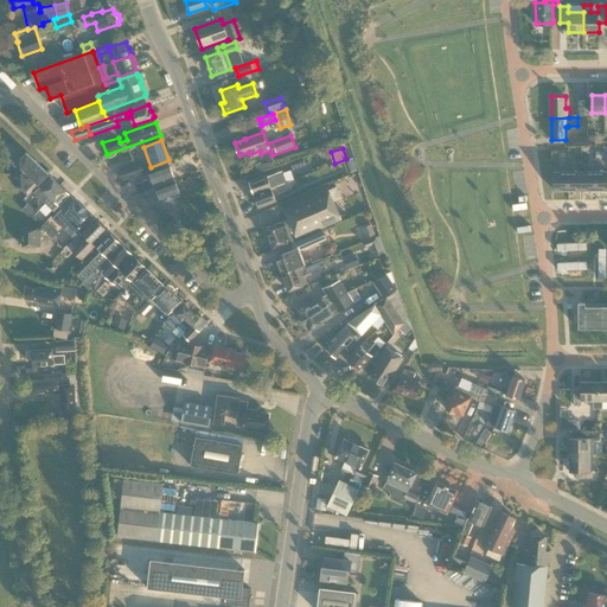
[(18,189),(29,196),(49,174),(26,153),(20,159),(21,168),(17,173),(18,189)]
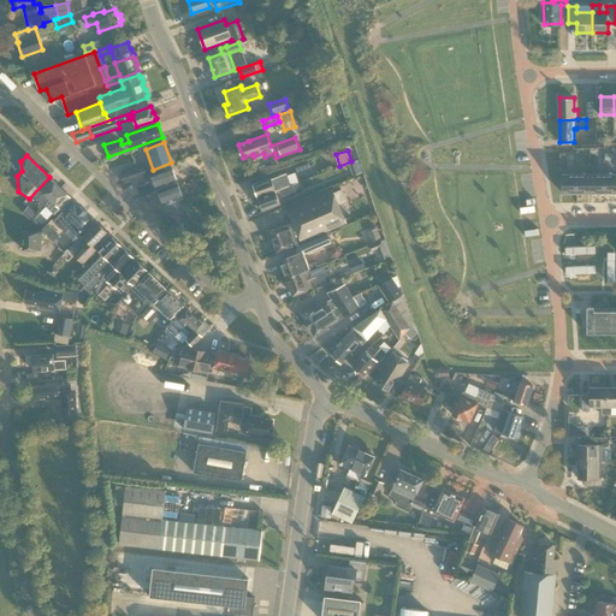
[(311,167),(311,169),(315,167),(313,158),(295,164),(297,171),(311,167)]
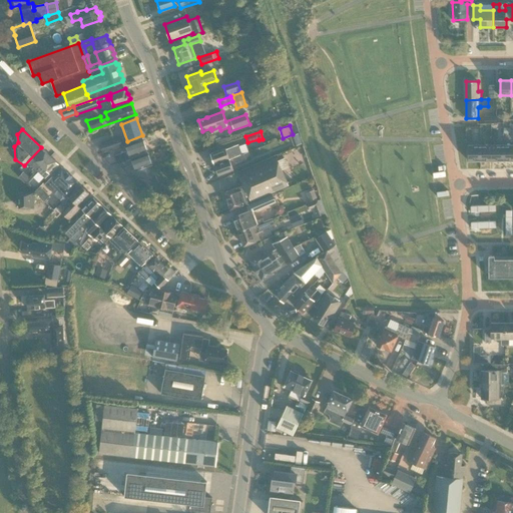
[(299,133),(291,136),(294,146),(302,143),(299,133)]
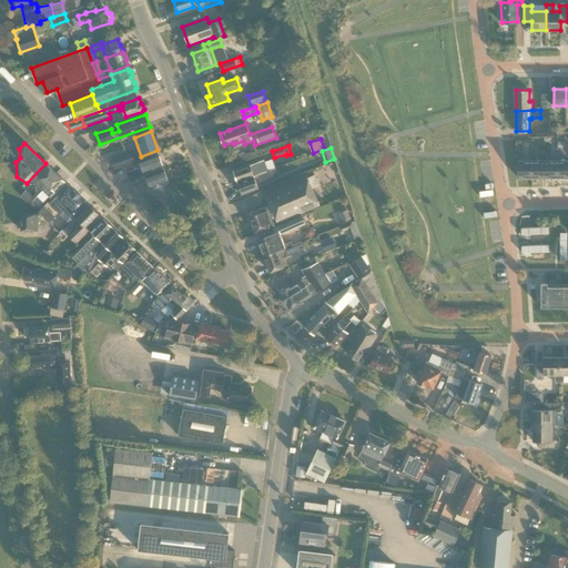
[(114,169),(122,165),(135,162),(132,153),(111,160),(114,169)]
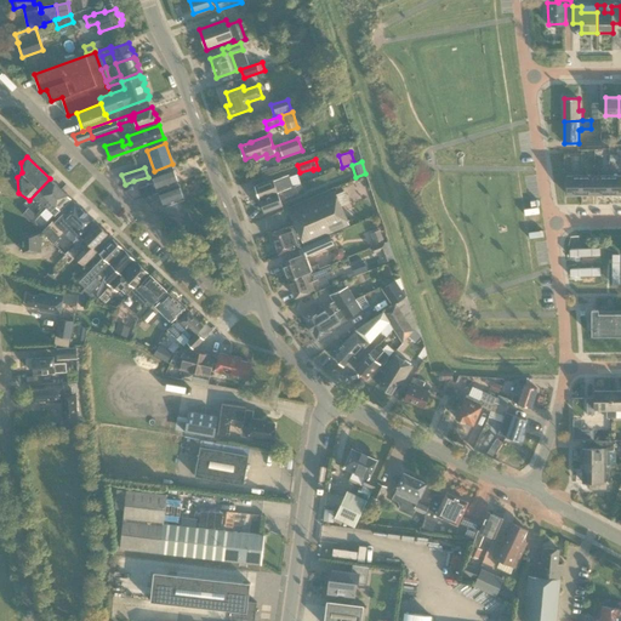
[(171,187),(170,186),(177,182),(176,176),(177,174),(176,170),(174,170),(172,167),(152,175),(157,186),(153,187),(152,183),(138,188),(142,198),(146,197),(171,187)]
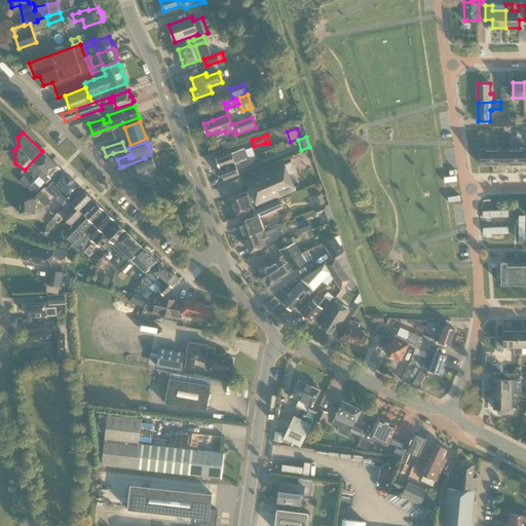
[(249,158),(245,148),(231,153),(231,152),(216,157),(220,168),(245,159),(249,158)]
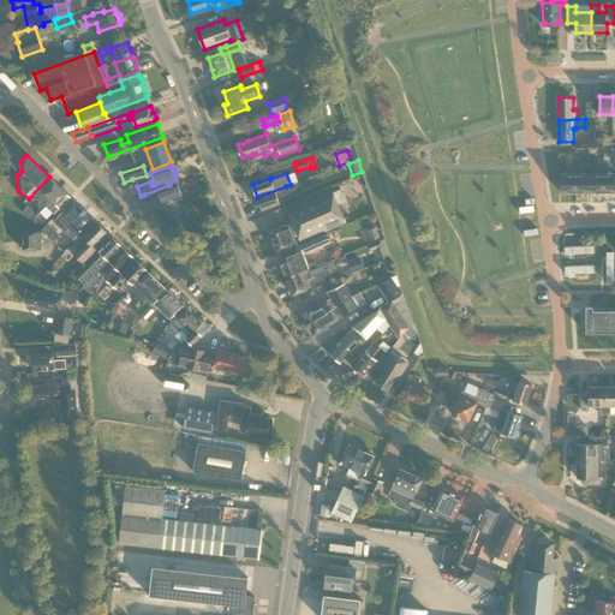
[(603,192),(614,192),(614,173),(603,174),(603,192)]
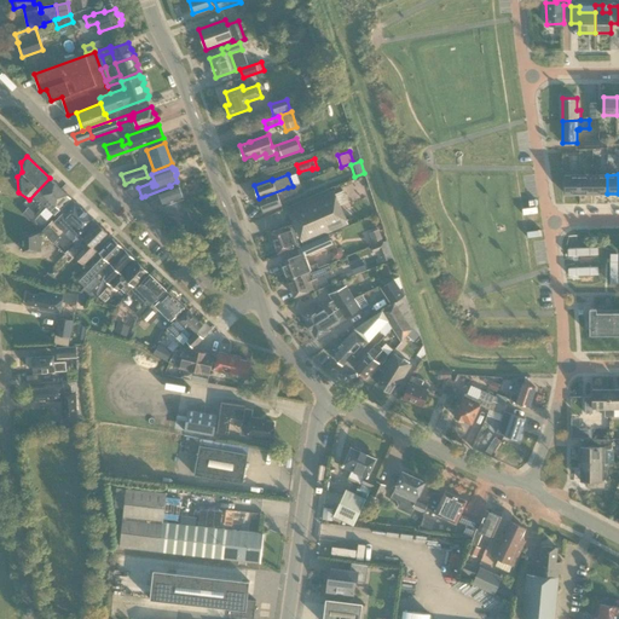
[(566,195),(579,195),(579,175),(566,175),(566,195)]
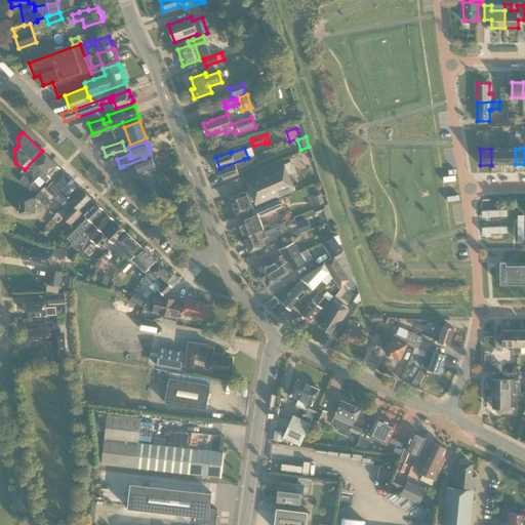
[(491,165),(503,165),(503,149),(491,149),(491,165)]
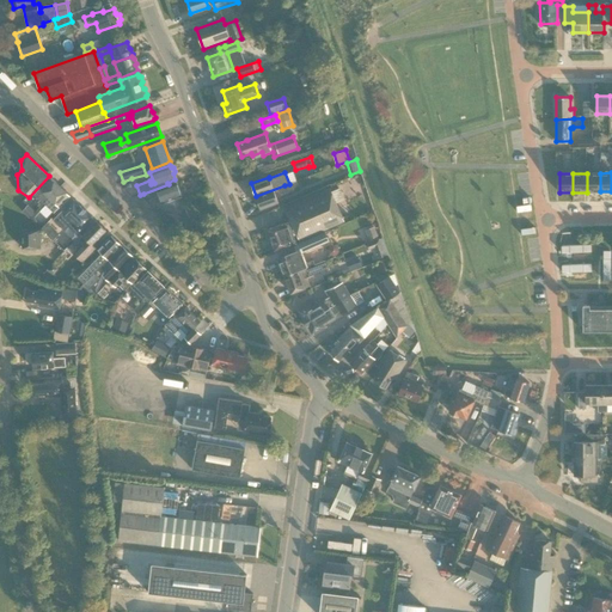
[(587,193),(600,191),(600,173),(587,173),(587,193)]
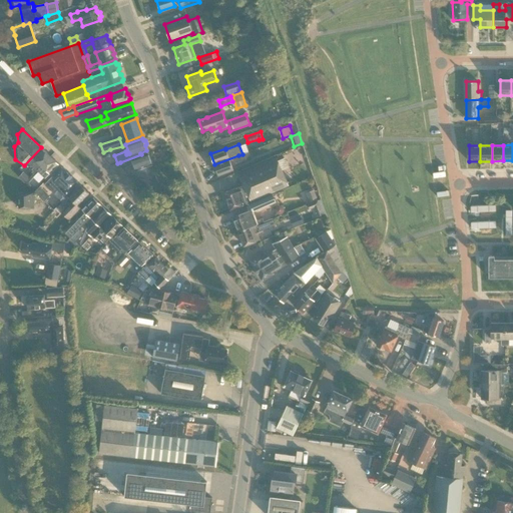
[(42,148),(29,162),(34,167),(32,169),(33,170),(32,172),(33,174),(50,156),(42,148)]
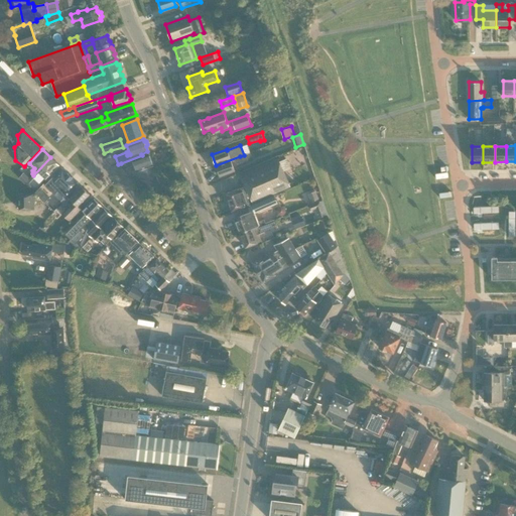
[(131,177),(138,174),(137,171),(152,165),(148,153),(142,155),(121,163),(123,168),(131,177)]
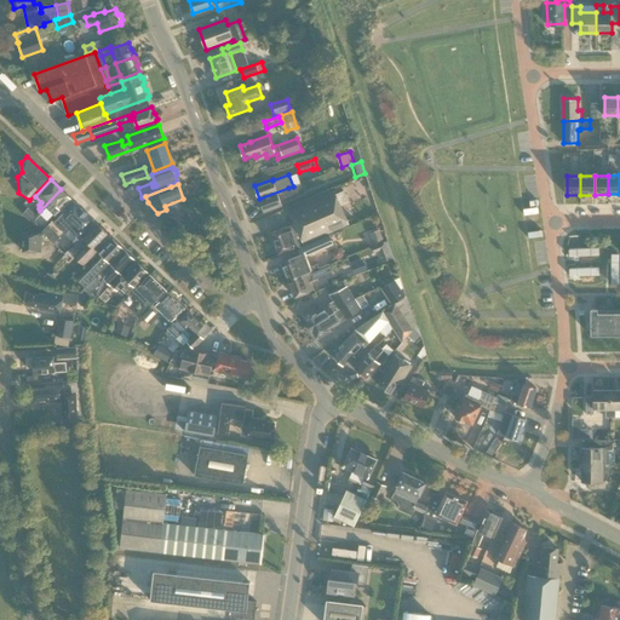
[(285,201),(299,195),(296,185),(293,187),(288,188),(259,199),(264,212),(282,205),(280,200),(283,197),(285,201)]
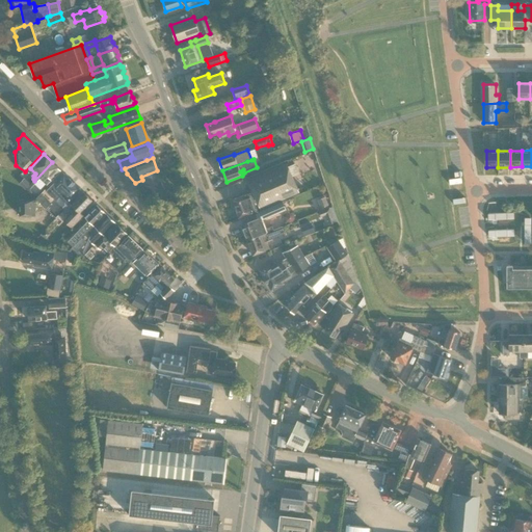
[(47,185),(60,170),(52,162),(34,181),(36,182),(40,179),(47,185)]
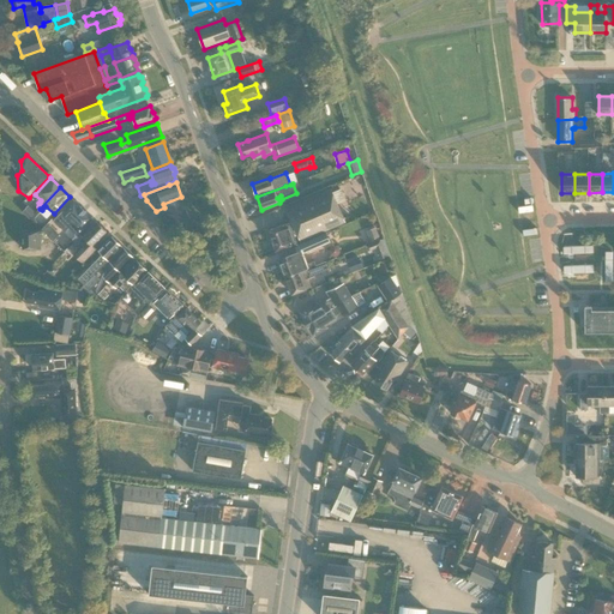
[(345,199),(341,188),(332,192),(330,190),(286,209),(301,242),(345,222),(343,218),(339,209),(337,204),(345,199)]
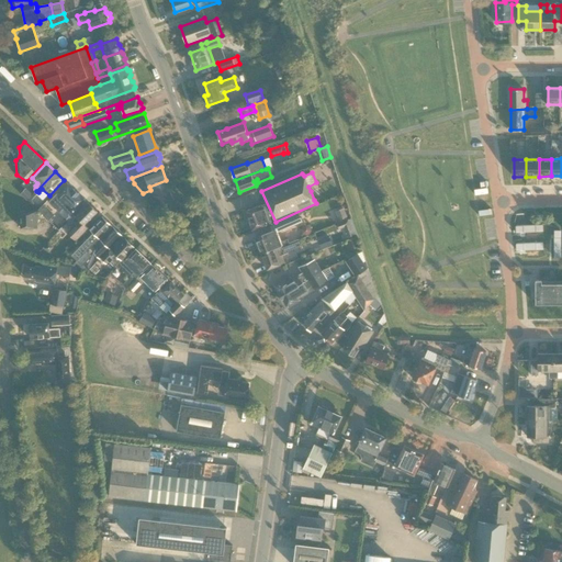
[(86,201),(67,183),(48,202),(59,213),(64,209),(70,215),(86,201)]
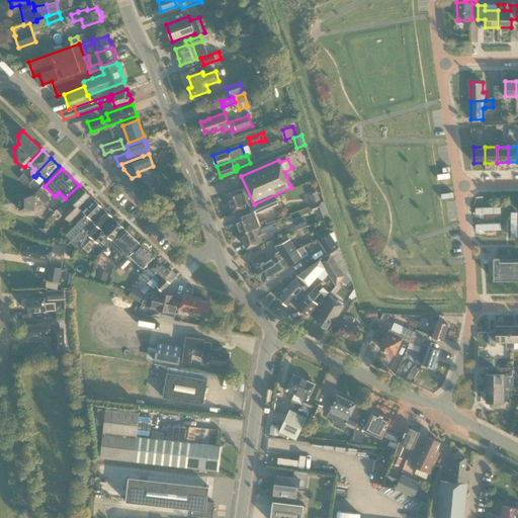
[(25,184),(28,181),(30,179),(24,173),(18,178),(25,184)]
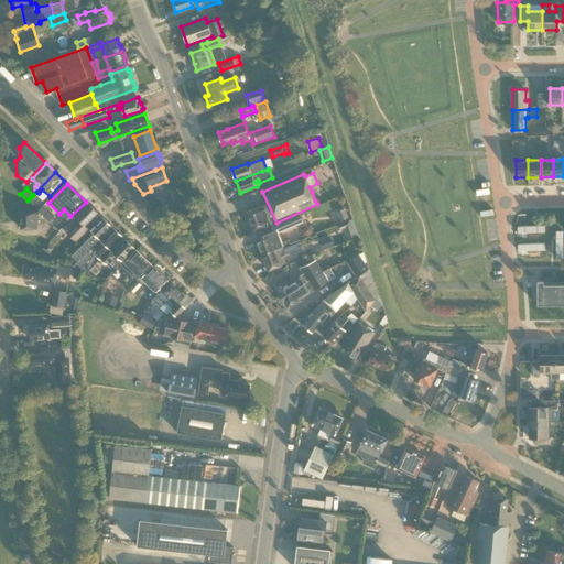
[(152,197),(151,206),(156,207),(162,208),(163,201),(164,198),(152,197)]
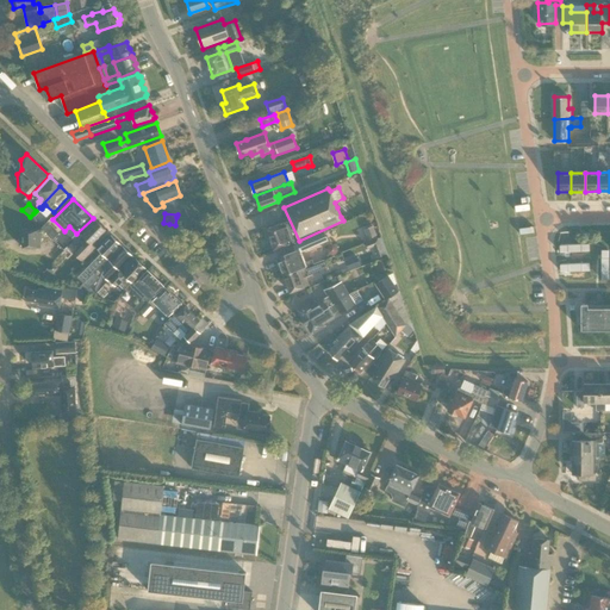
[(106,231),(95,221),(82,235),(86,240),(73,253),(81,262),(95,248),(92,246),(106,231)]
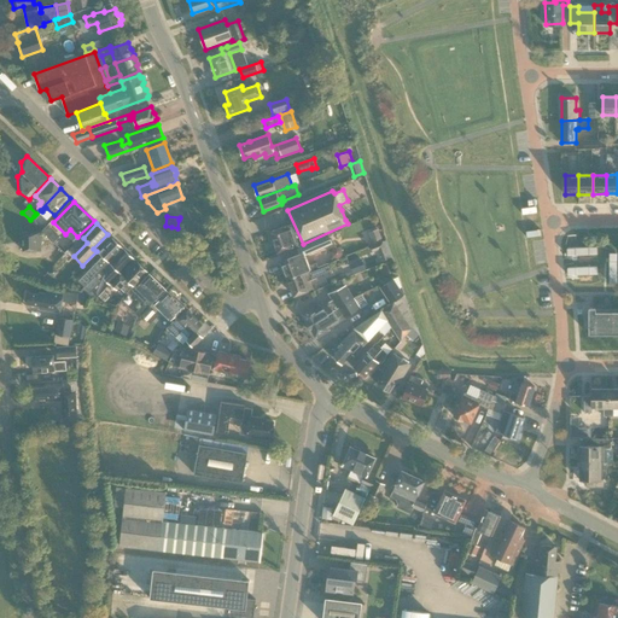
[(299,245),(291,223),(270,232),(278,252),(299,245)]
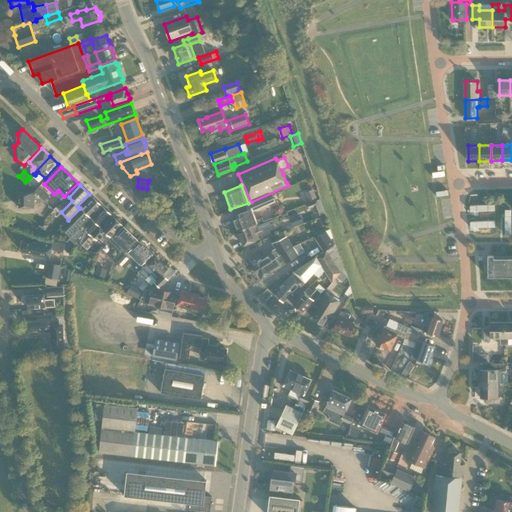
[(45,192),(42,190),(39,187),(34,191),(40,197),(45,192)]
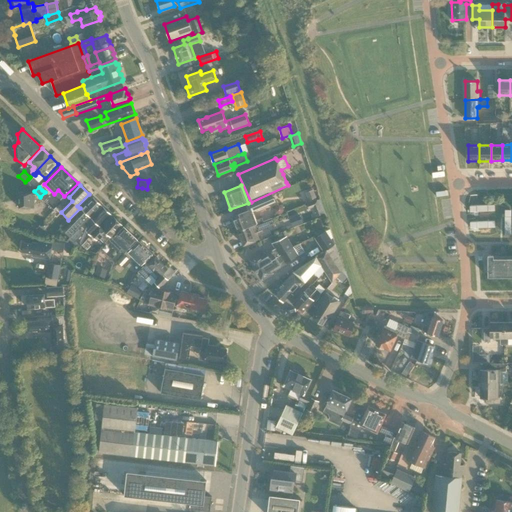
[(306,192),(309,200),(316,197),(313,189),(306,192)]
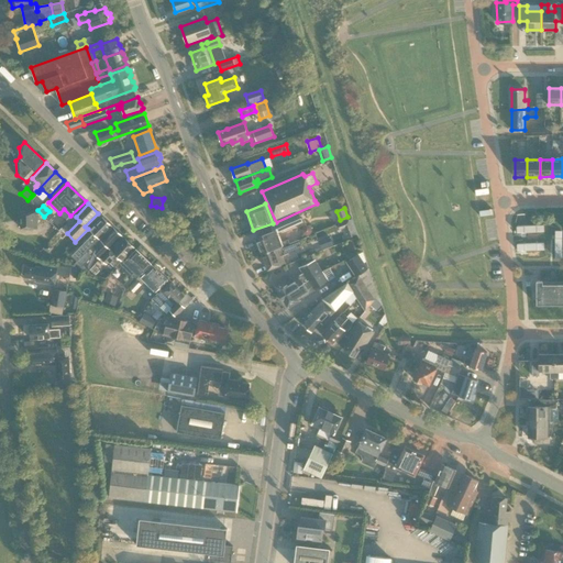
[(21,211),(21,229),(37,229),(36,211),(21,211)]
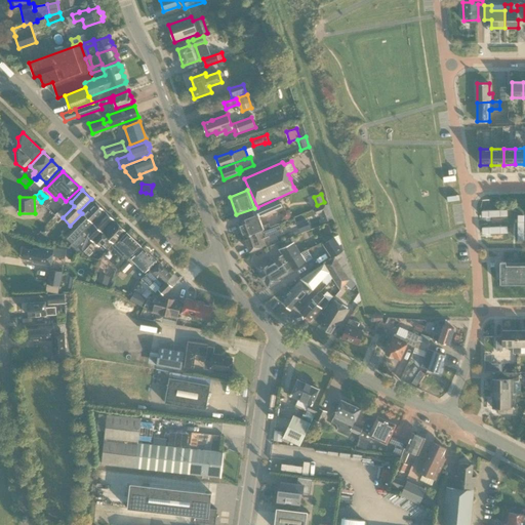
[(238,221),(244,236),(259,230),(264,229),(263,226),(258,216),(282,207),(279,199),(252,210),(253,215),(238,221)]
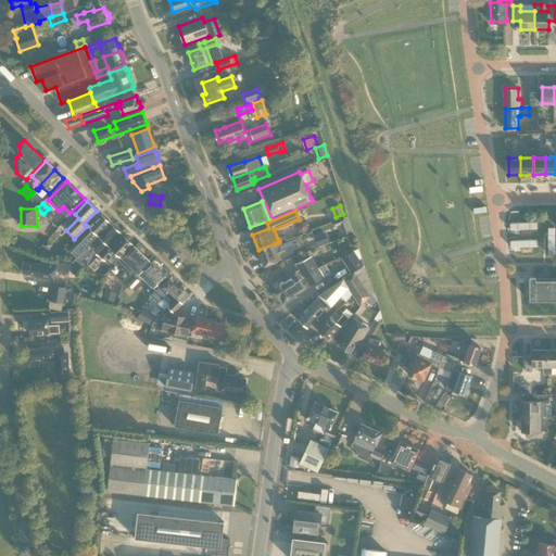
[(111,224),(101,215),(89,227),(92,230),(71,253),(77,258),(86,249),(111,224)]
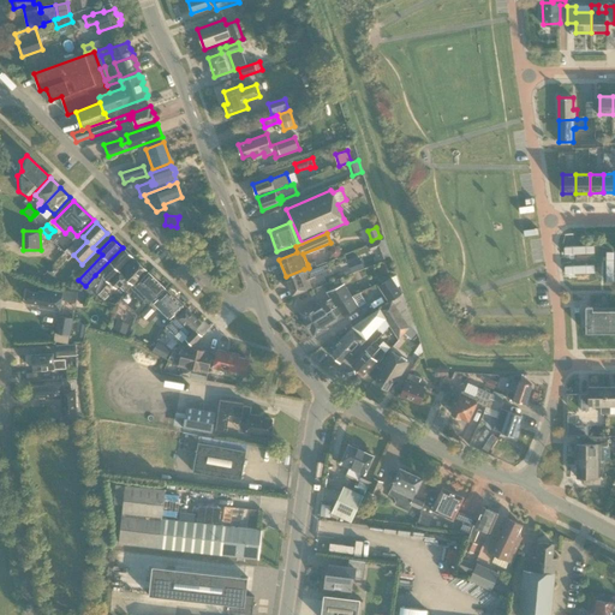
[(388,257),(381,239),(369,244),(371,250),(377,248),(382,260),(388,257)]
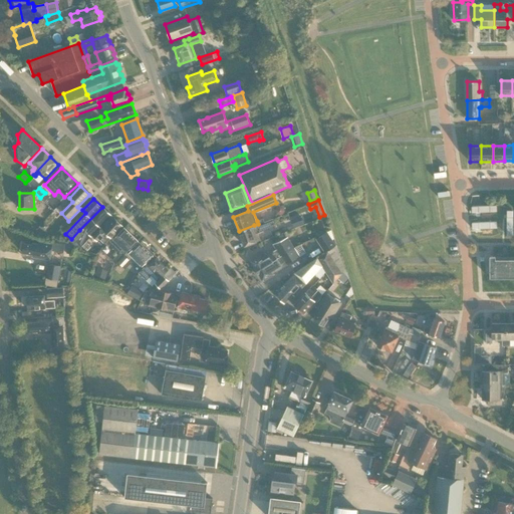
[(91,236),(100,227),(111,216),(103,208),(92,220),(95,223),(86,233),(91,237),(91,236)]
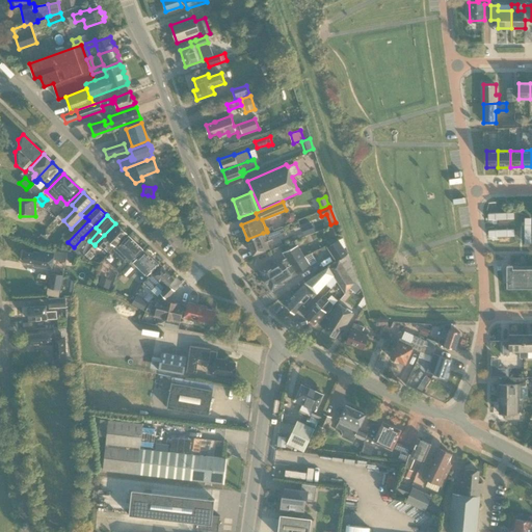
[(75,227),(78,230),(87,220),(84,217),(75,227)]
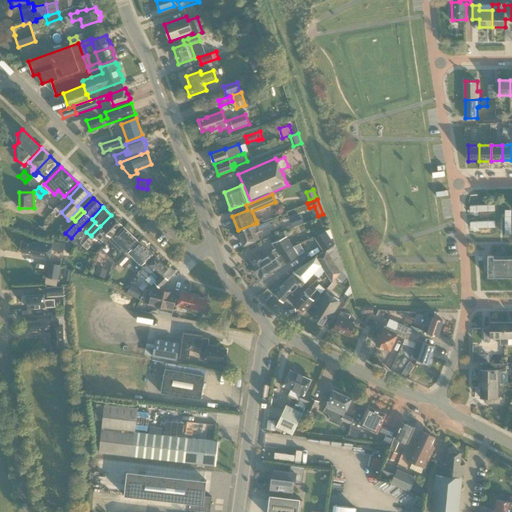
[(302,222),(299,215),(290,219),(293,226),(302,222)]
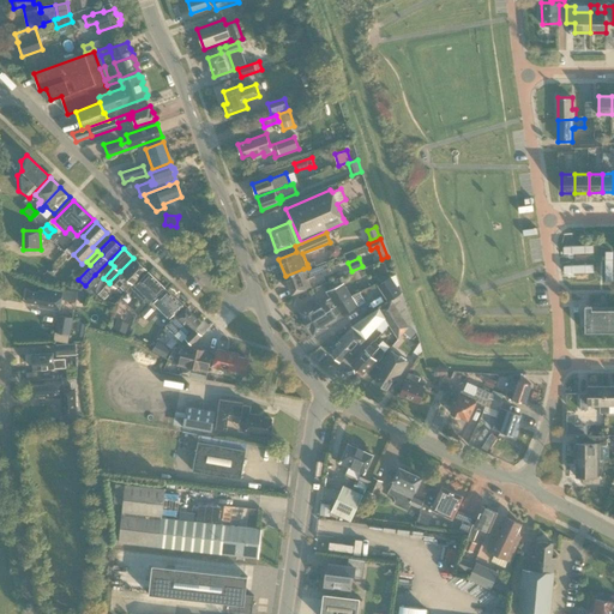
[(286,276),(293,294),(311,287),(307,278),(330,270),(326,262),(315,265),(314,260),(307,264),(308,268),(304,269),(286,276)]
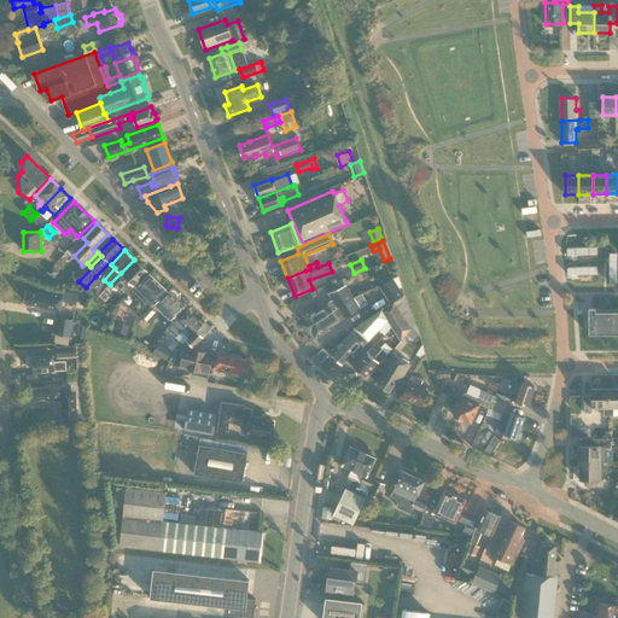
[(110,284),(117,291),(120,287),(126,293),(127,292),(134,286),(147,272),(138,263),(124,277),(121,273),(110,284)]
